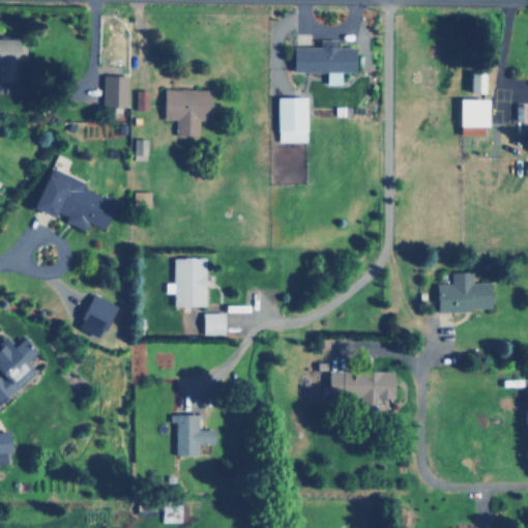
[(0,83),(26,83),(26,41),(0,41),(0,83)]
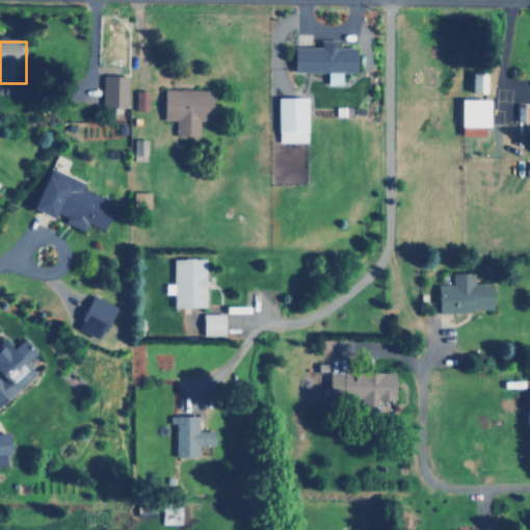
[(345,85),(345,74),(360,74),(360,49),(340,49),(341,42),(324,42),(323,49),(297,48),(297,73),(330,74),(330,85),(345,85)]
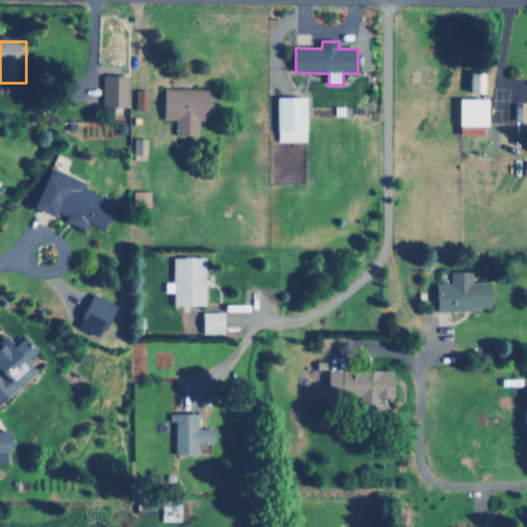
[(483,74),(468,74),(468,100),(457,100),(457,129),(487,129),(488,100),(483,100),(483,74)]
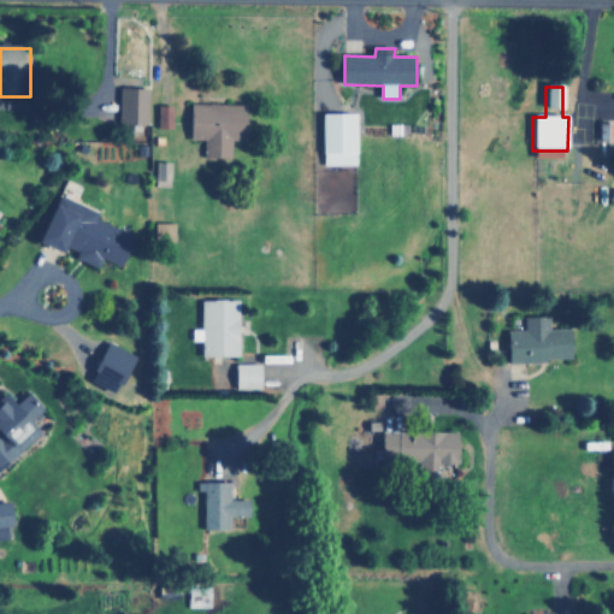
[(152,125),(153,89),(123,89),(122,125),(152,125)]
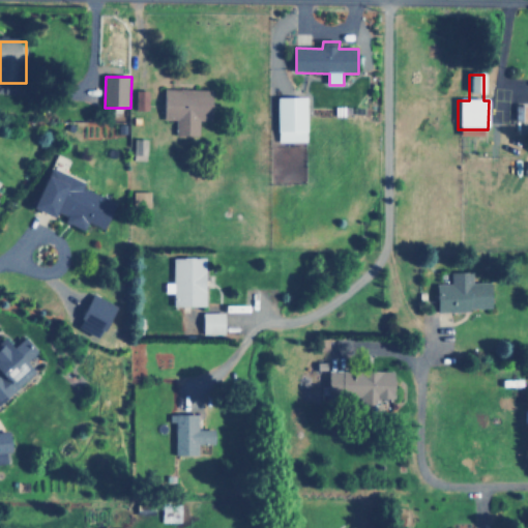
[(215,91),(166,90),(166,121),(179,121),(178,136),(202,137),(202,121),(214,122),(215,91)]
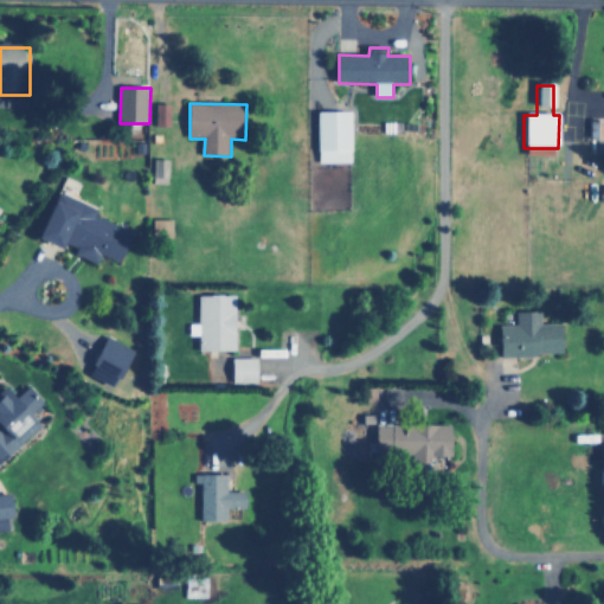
[(174,127),(173,105),(158,107),(159,128),(174,127)]
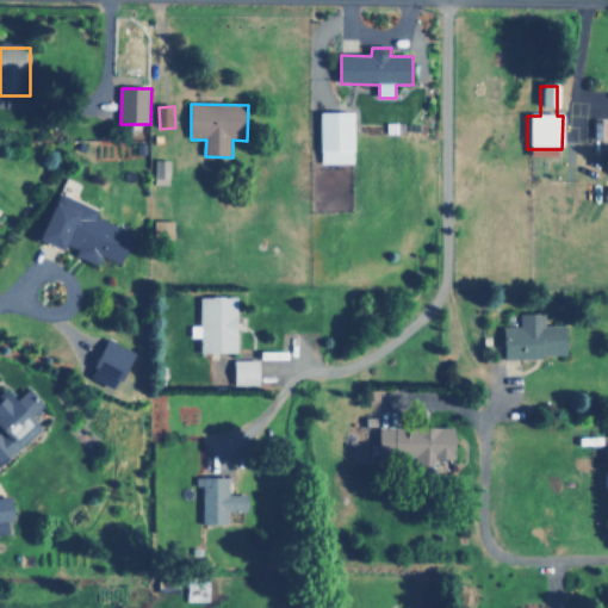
[(357,113),(323,113),(323,165),(358,165),(357,113)]
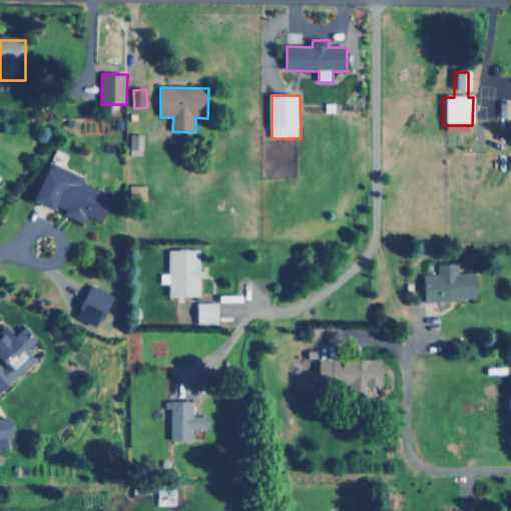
[(501,118),(510,118),(510,104),(501,104),(501,118)]
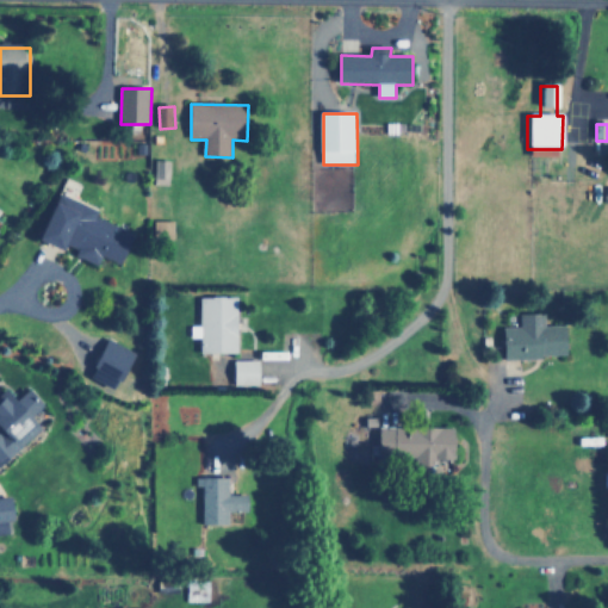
[(171,180),(172,161),(157,161),(156,179),(171,180)]
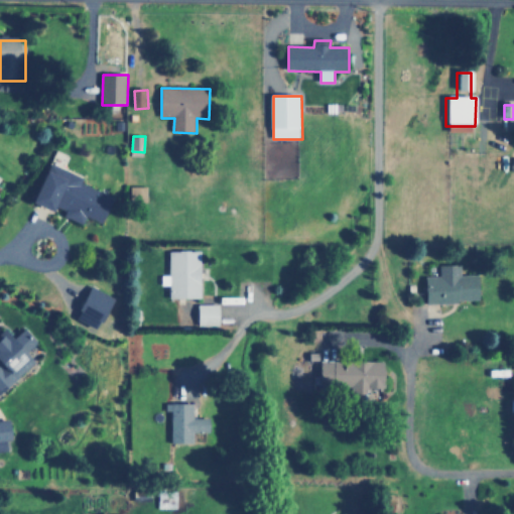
[(86,224),(89,219),(105,225),(116,199),(84,185),(86,178),(52,165),(37,205),(57,213),(86,224)]
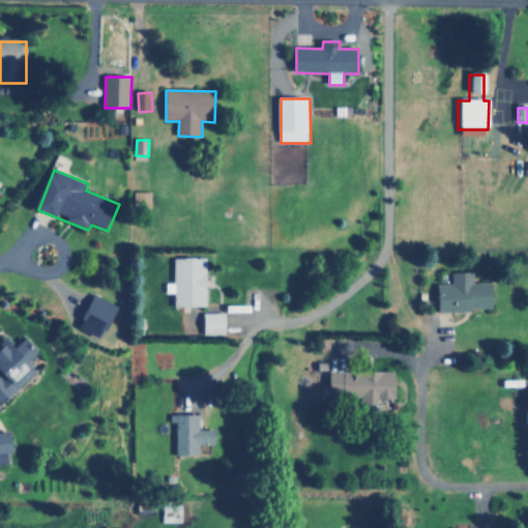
[(153,193),(136,193),(135,207),(153,208),(153,193)]
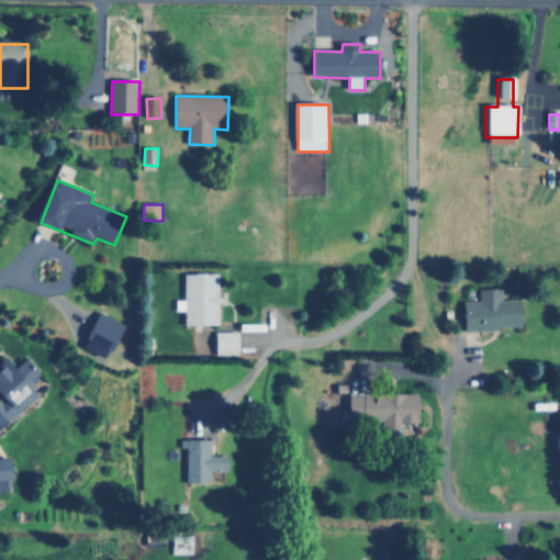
[(221,273),(186,275),(186,301),(177,301),(177,312),(187,312),(187,326),(221,325),(221,273)]
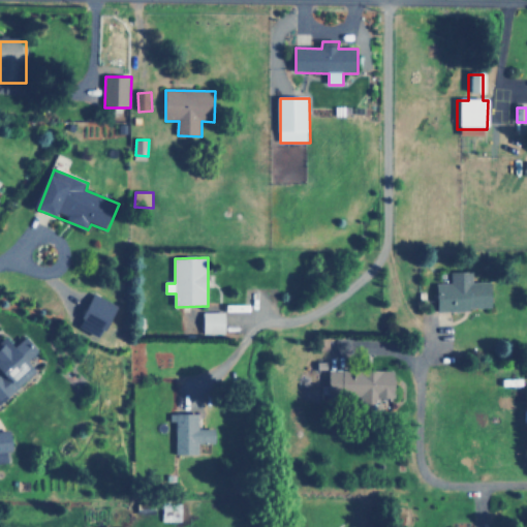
[(434,311),(489,310),(488,283),(468,283),(468,273),(447,273),(447,284),(434,285),(434,311)]
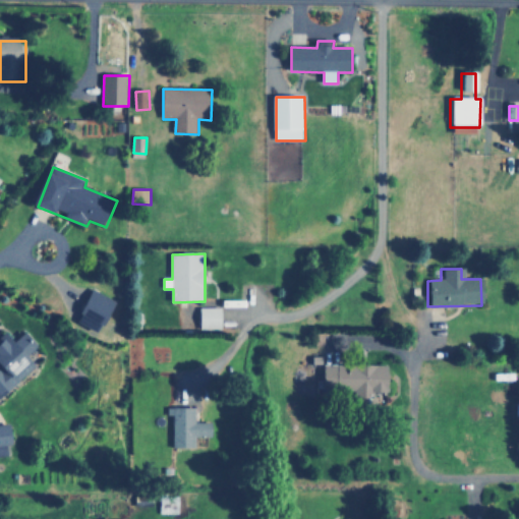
[(102,334),(118,302),(95,290),(78,323),(102,334)]
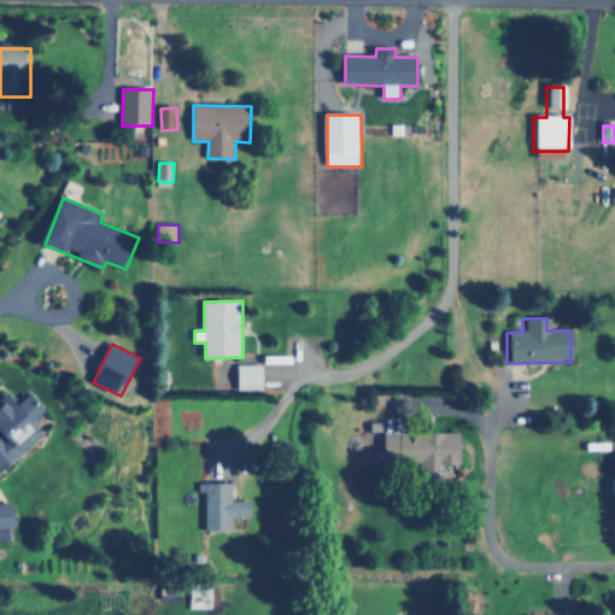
[(264,364),(239,365),(239,391),(264,391),(264,364)]
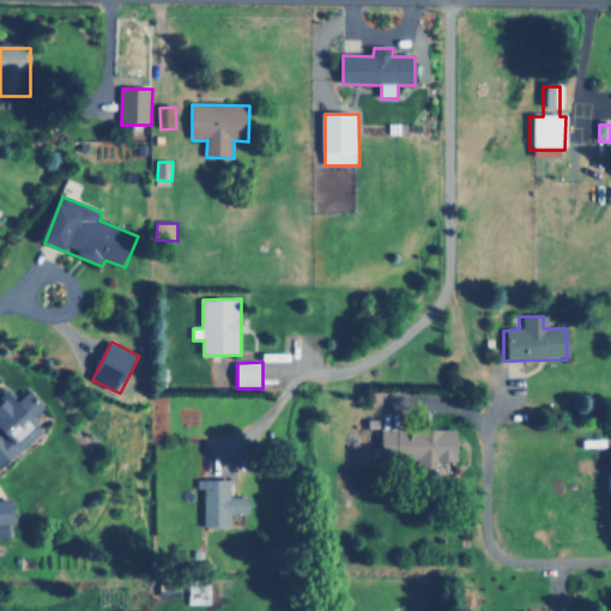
[(46,431),(35,419),(47,409),(31,392),(19,403),(8,392),(0,399),(0,429),(5,435),(0,439),(0,465),(4,470),(46,431)]
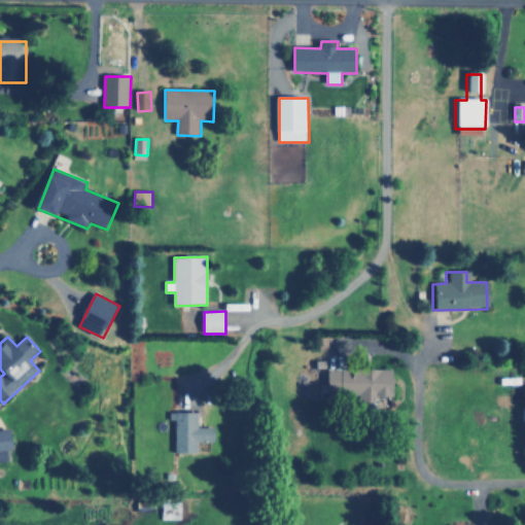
[(395,371),(329,370),(329,403),(380,403),(380,398),(395,398),(395,371)]
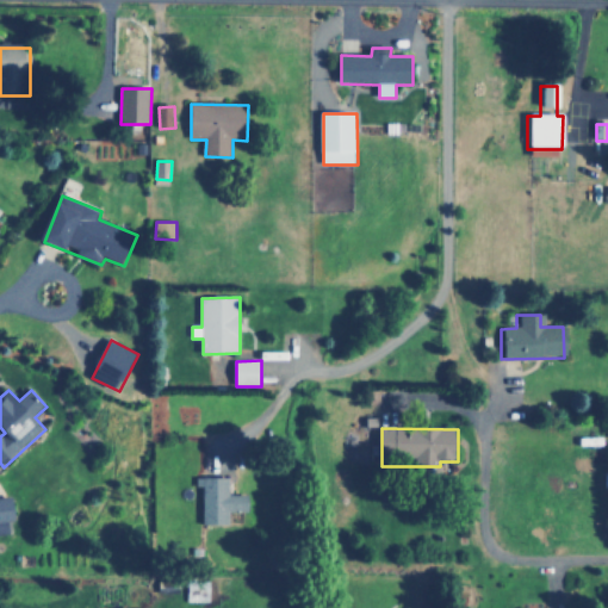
[(250,513),(250,496),(230,496),(230,478),(198,478),(198,488),(205,488),(205,526),(231,526),(231,513),(250,513)]
